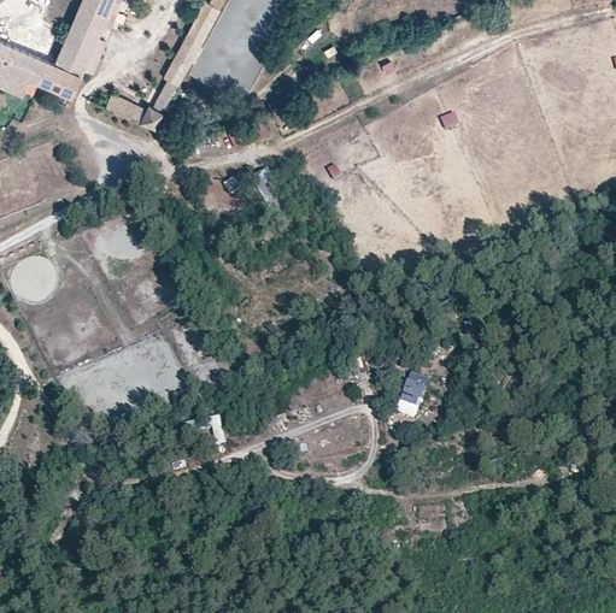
[(81,0),(53,66),(81,78),(115,0),(211,0),(210,4),(204,3),(166,80),(180,87),(224,0),(81,0)]
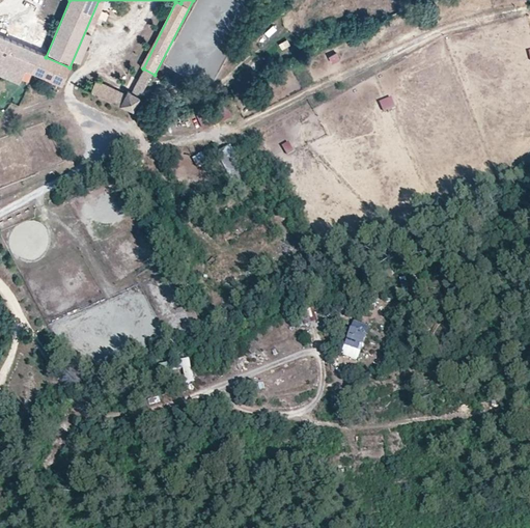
[(260,48),(277,32),(272,26),(255,43),(260,48)]
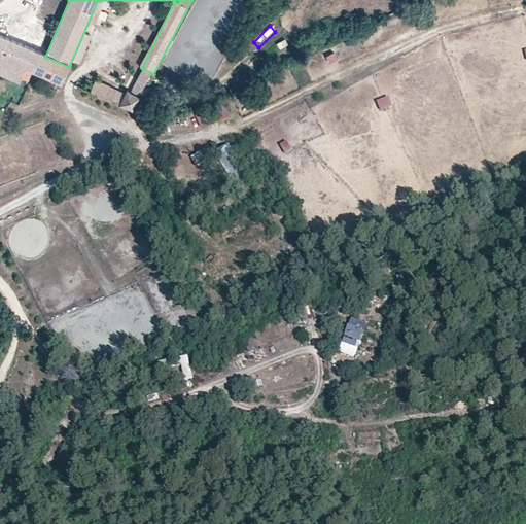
[(0,57),(25,68),(32,72),(38,55),(29,50),(26,49),(3,39),(0,37),(0,57)]
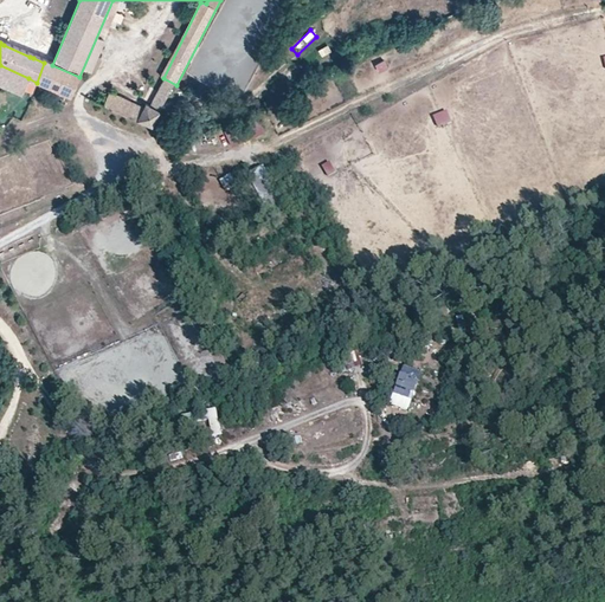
[(381,62),(372,66),(377,75),(386,70),(381,62)]
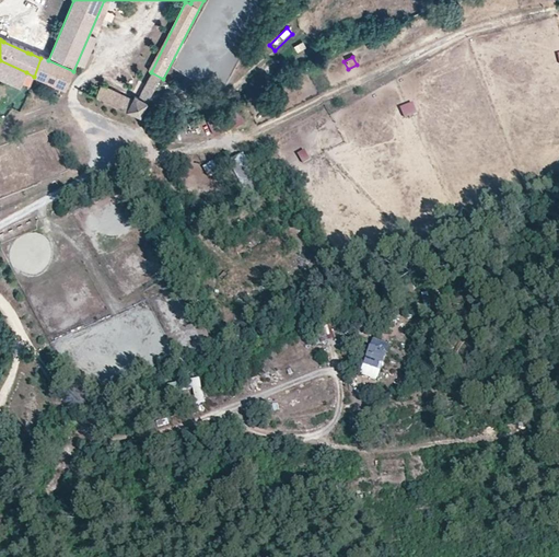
[(73,71),(48,60),(41,58),(34,77),(66,89),(73,71)]
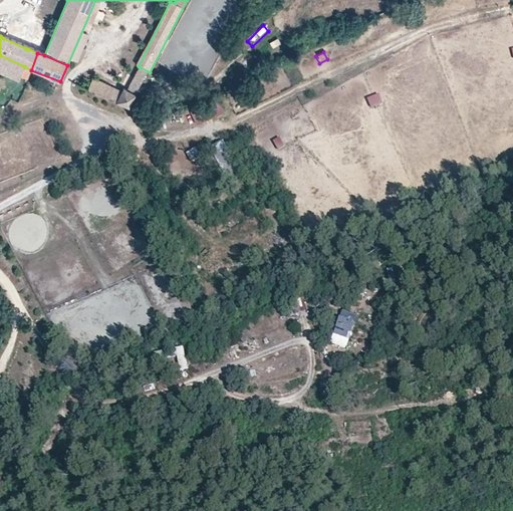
[(0,70),(19,78),(24,66),(0,55),(0,70)]
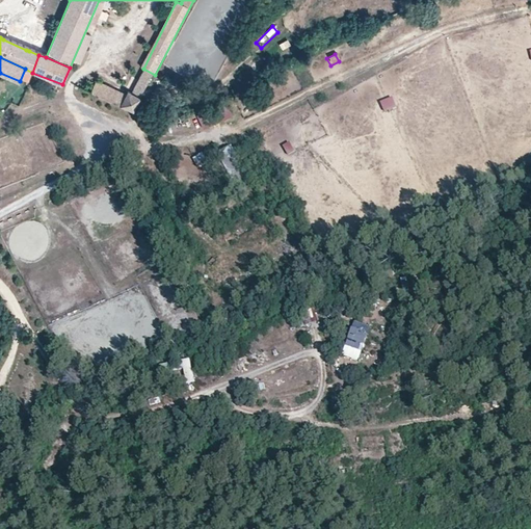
[(132,90),(144,96),(155,75),(143,69),(132,90)]
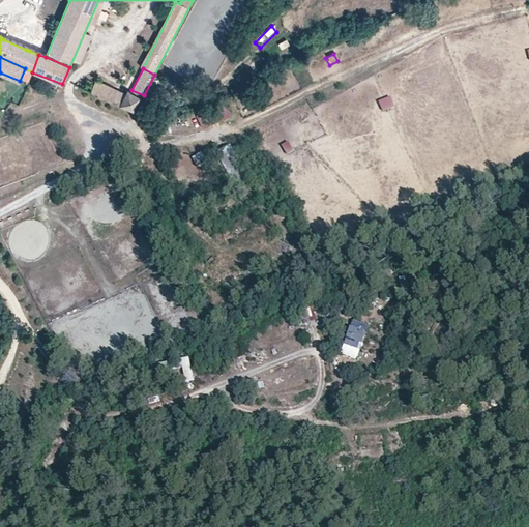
[(131,90),(128,95),(101,84),(95,97),(135,113),(144,95),(131,90)]
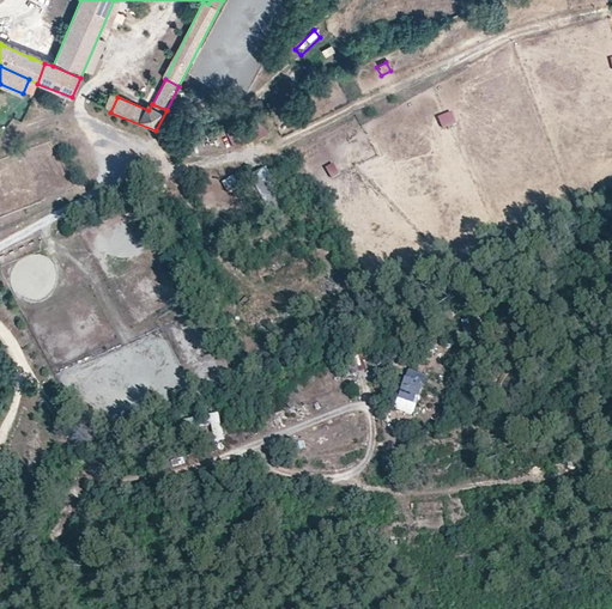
[(450,115),(436,120),(440,132),(455,126),(450,115)]
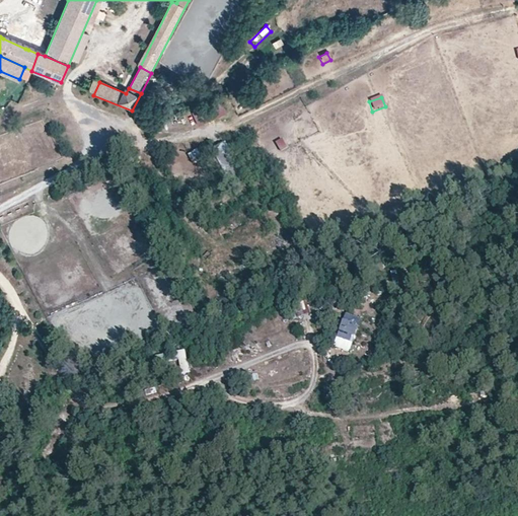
[(220,99),(190,115),(197,129),(227,114),(220,99)]
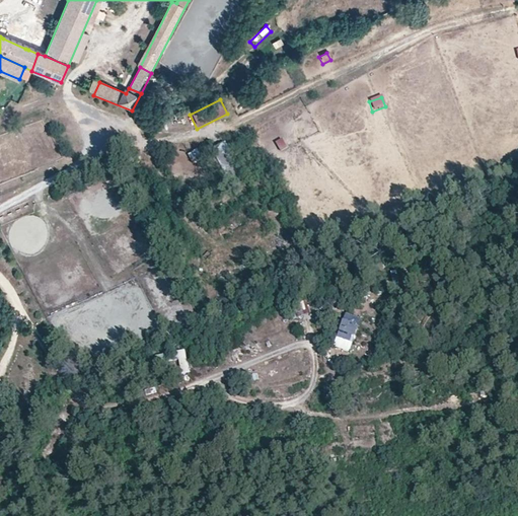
[(279,153),(286,151),(283,141),(276,143),(279,153)]
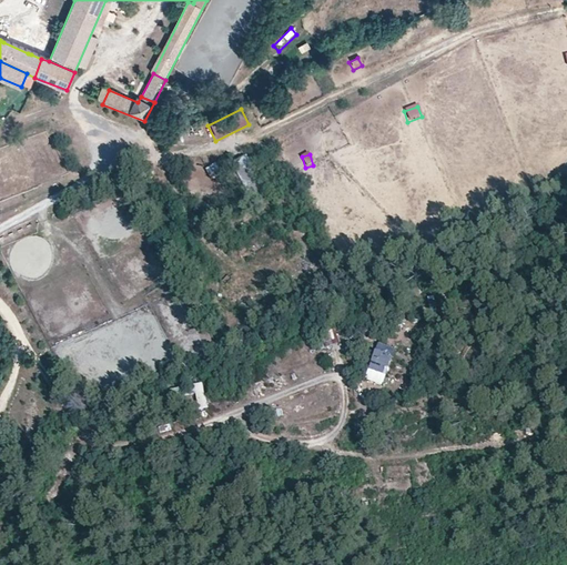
[(250,158),(235,163),(246,192),(261,185),(250,158)]
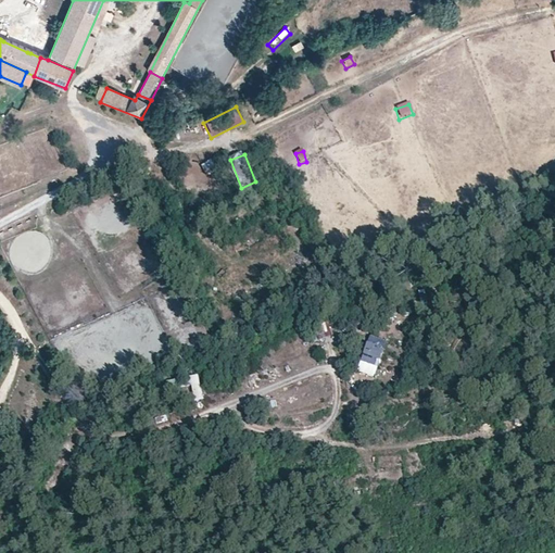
[(202,166),(206,178),(218,174),(213,162),(202,166)]
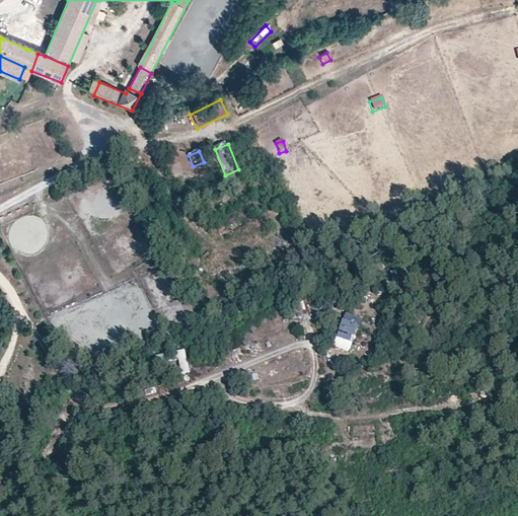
[(299,317),(307,316),(306,307),(298,308),(299,317)]
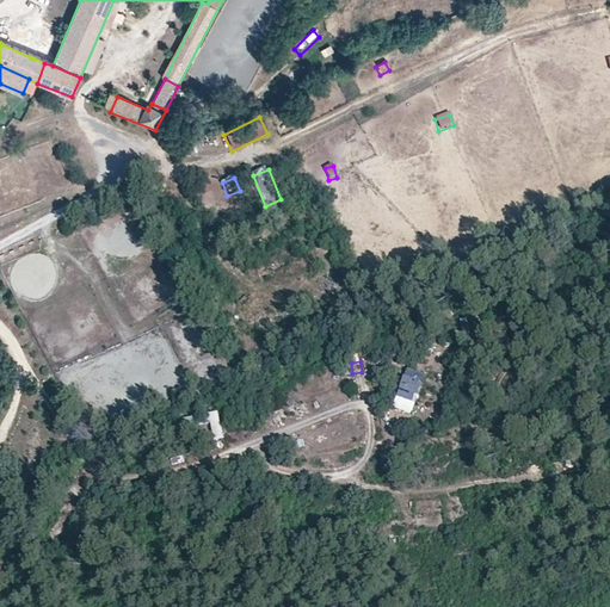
[(405,371),(394,412),(412,416),(424,376),(405,371)]
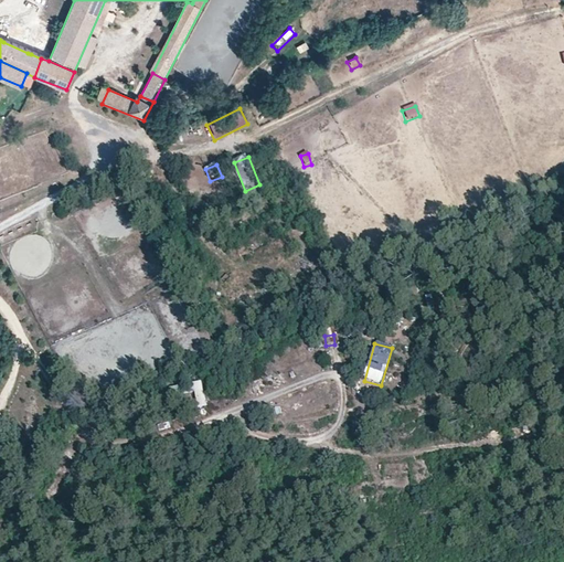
[(203,384),(194,384),(195,409),(204,409),(203,384)]
